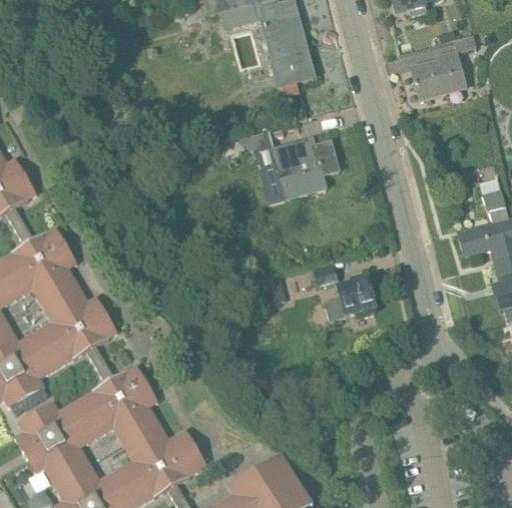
[(261,2),(260,0),(194,0),(195,3),(205,1),(209,15),(220,12),(225,30),(261,20),(279,85),(313,76),(294,0),(279,4),(278,0),(269,0),(261,2)]
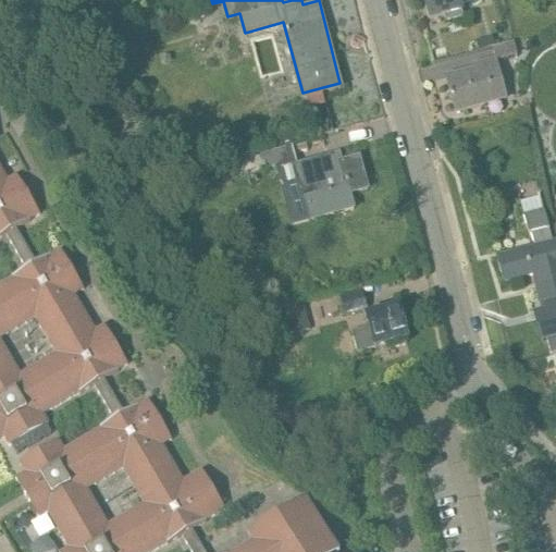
[(464,14),(464,9),(466,9),(462,0),(428,0),(432,15),(444,12),(446,19),(464,14)]
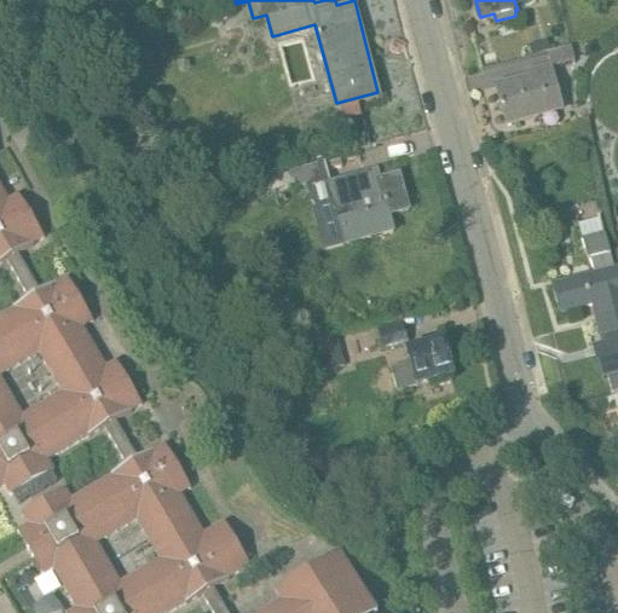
[(507,120),(565,104),(554,63),(577,57),(572,41),(547,48),(550,61),(524,68),(526,75),(497,82),(507,120)]
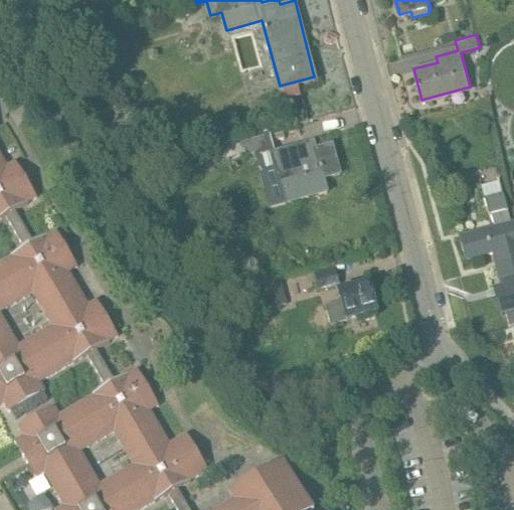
[(437,45),(447,42),(444,34),(434,37),(437,45)]
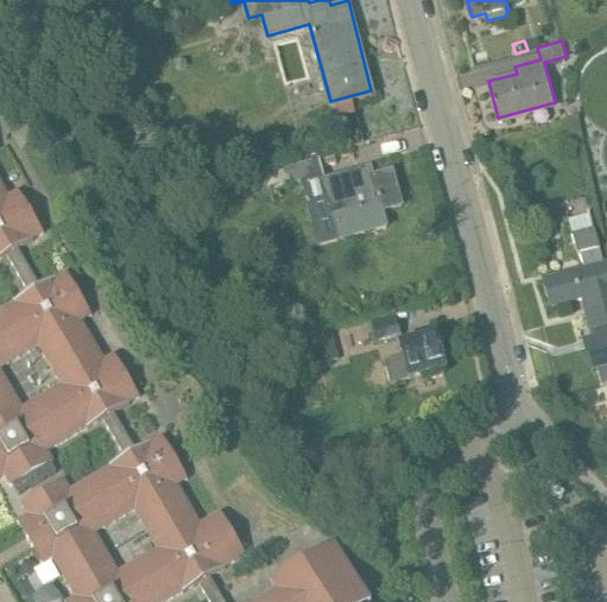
[(341,112),(356,108),(353,95),(337,99),(341,112)]
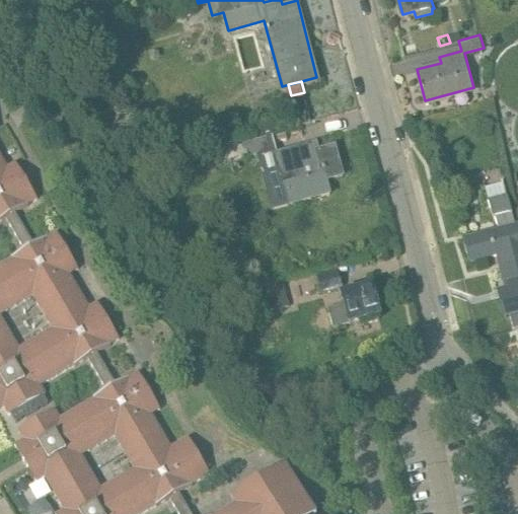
[(207,141),(209,129),(191,127),(189,138),(207,141)]
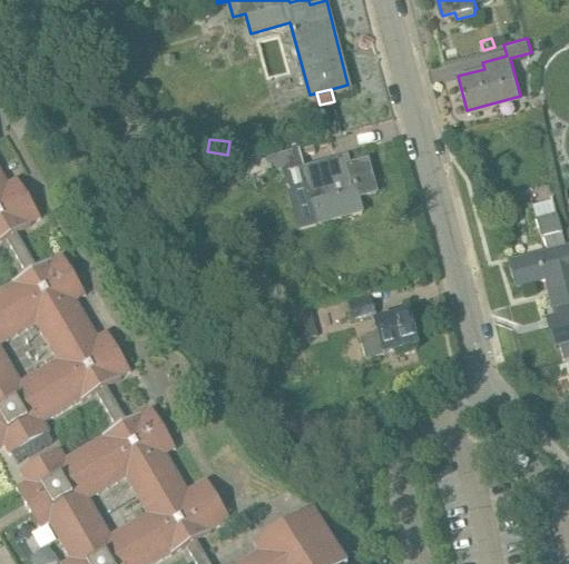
[(271,170),(297,164),(293,146),(246,159),(251,172),(270,167),(271,170)]
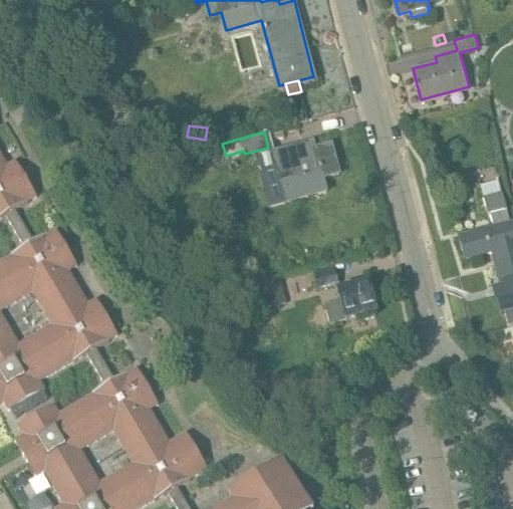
[(307,149),(305,141),(273,149),(281,179),(265,183),(271,205),(327,189),(323,175),(339,171),(331,142),(307,149)]
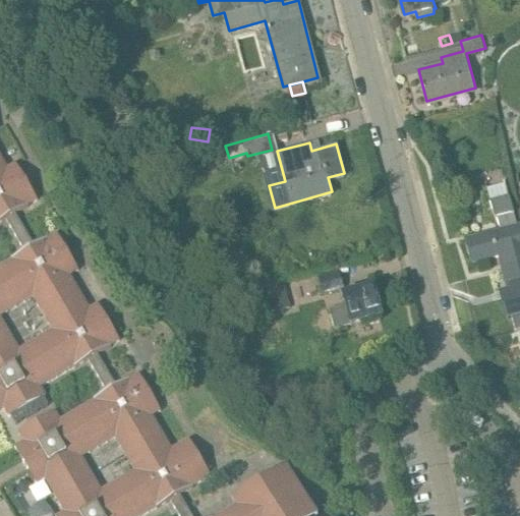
[(0,219),(6,216),(15,231),(24,226),(15,210),(30,203),(29,202),(38,195),(16,160),(7,165),(0,152),(0,219)]
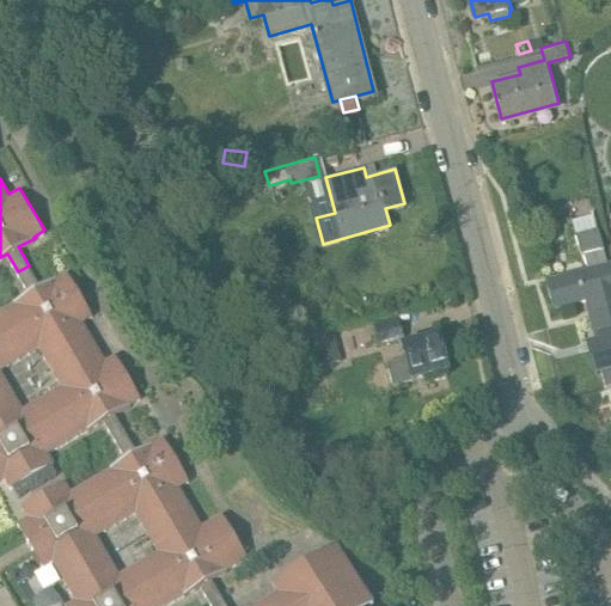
[(590,314),(610,307),(610,259),(608,261),(598,226),(575,232),(581,255),(584,253),(588,268),(549,279),(556,306),(586,298),(590,314)]
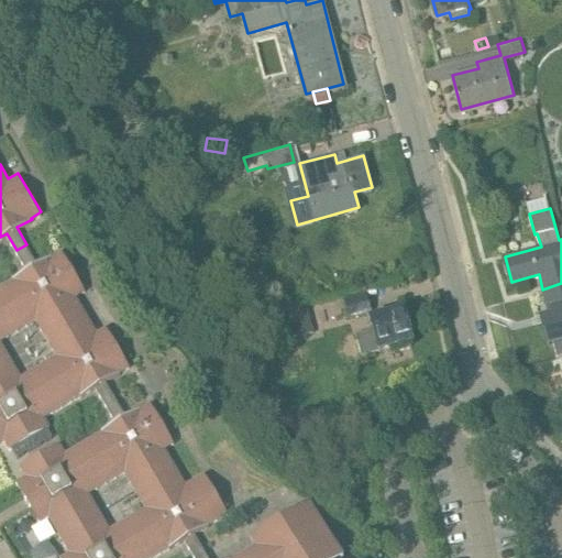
[(130,364),(107,325),(97,330),(75,294),(85,288),(63,249),(53,254),(52,253),(37,262),(26,244),(17,250),(28,267),(12,276),(13,277),(0,285),(0,439),(4,437),(10,447),(14,445),(50,425),(43,415),(80,394),(80,395),(96,386),(106,403),(116,397),(106,380),(120,371),(119,370),(130,364)]
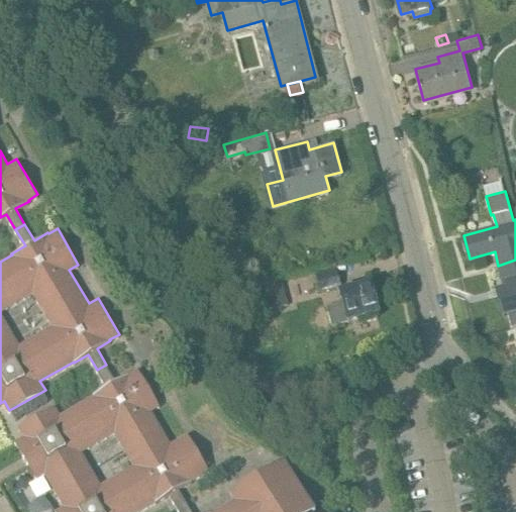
[(515,260),(498,266),(504,289),(499,291),(505,313),(507,312),(513,332),(515,331),(515,260)]
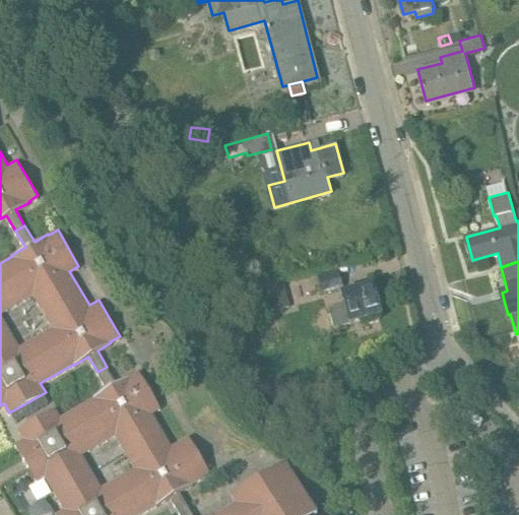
[(323,292),(344,285),(340,268),(318,273),(323,292)]
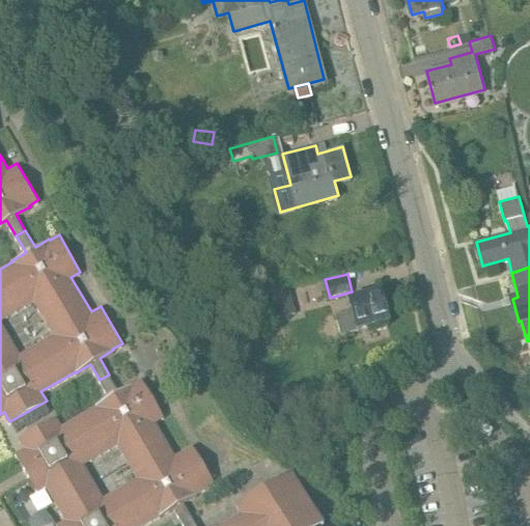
[(290,286),(275,291),(280,314),(297,310),(290,286)]
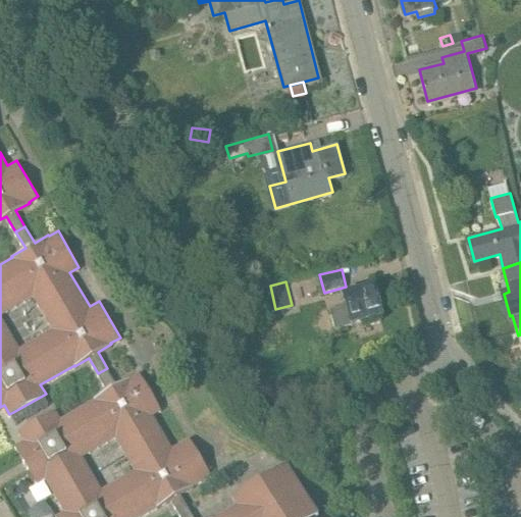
[(335,326),(351,323),(351,322),(383,314),(375,285),(343,293),(346,304),(330,308),(335,326)]
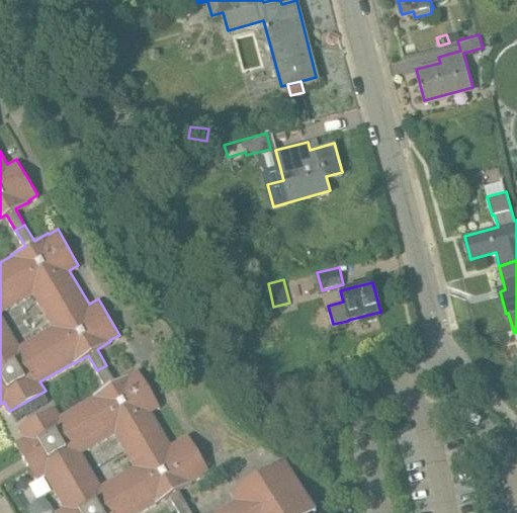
[(209,469),(188,434),(170,444),(151,410),(160,405),(139,369),(130,374),(128,373),(115,381),(106,365),(97,370),(106,387),(93,395),(93,396),(60,415),(55,406),(18,427),(24,436),(15,441),(35,478),(45,472),(65,506),(56,511),(57,512),(135,512),(156,501),(156,502),(170,494),(180,511),(188,506),(178,489),(192,482),(191,481),(209,469)]
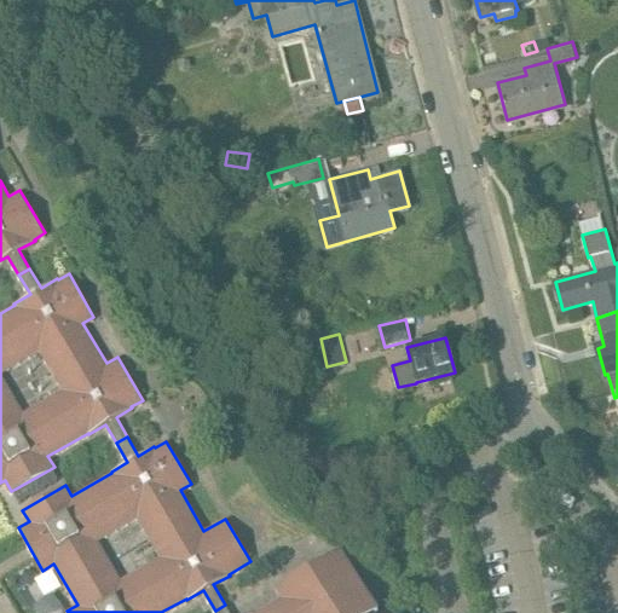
[(61,478),(55,467),(16,489),(22,499),(61,478)]
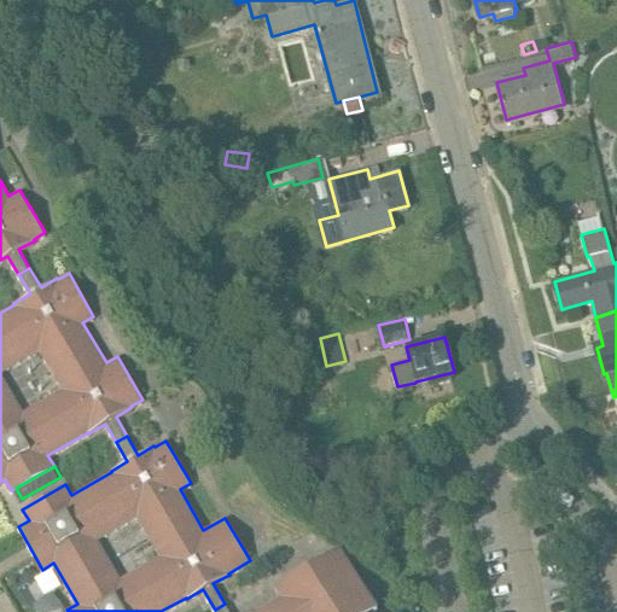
[(376,611),(378,611),(339,547),(275,584),(281,595),(252,611),(251,611),(249,611),(376,611)]
